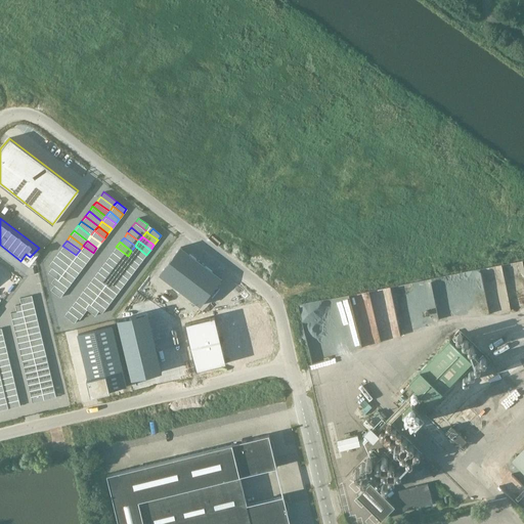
[(59,250),(72,260),(76,255),(62,246),(59,250)]
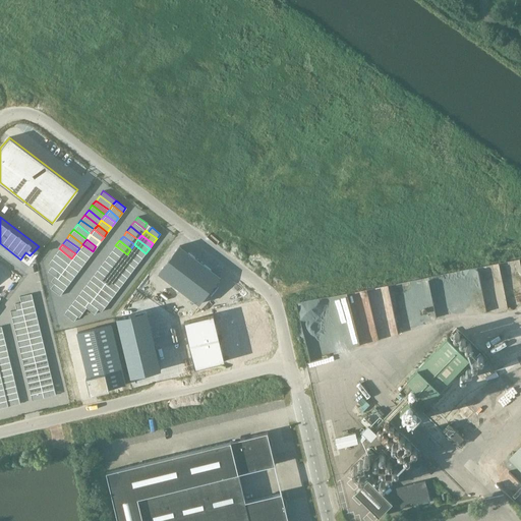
[(79,248),(89,256),(93,251),(82,244),(79,248)]
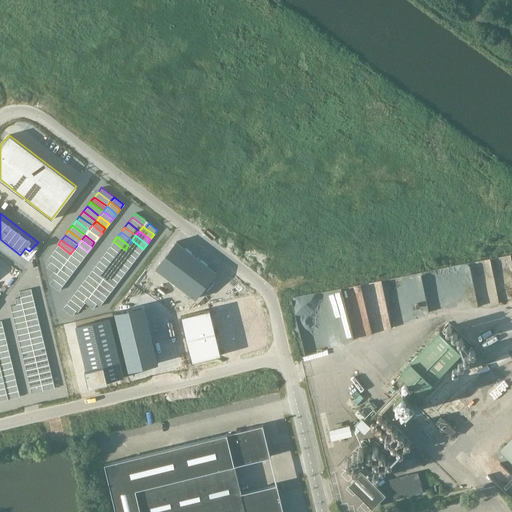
[(132,240),(128,245),(139,253),(143,249),(132,240)]
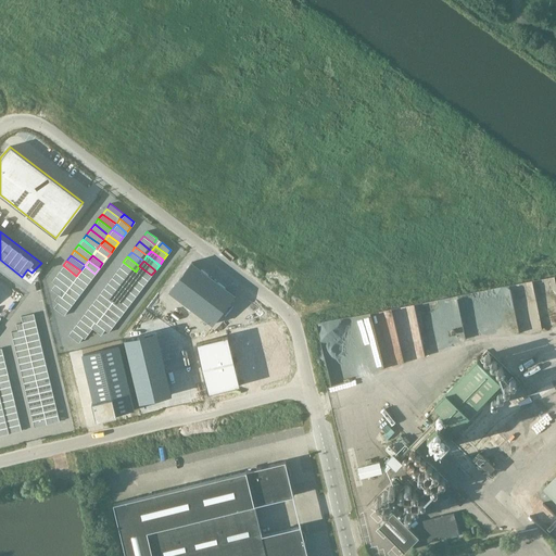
[(131,277),(136,272),(123,262),(119,267),(131,277)]
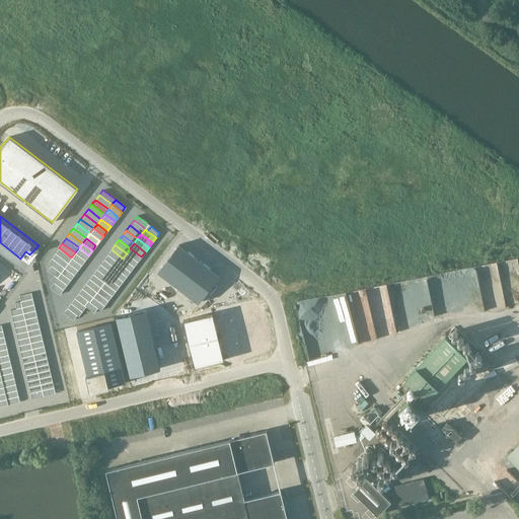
[(178,244),(157,272),(177,287),(199,260),(178,244)]
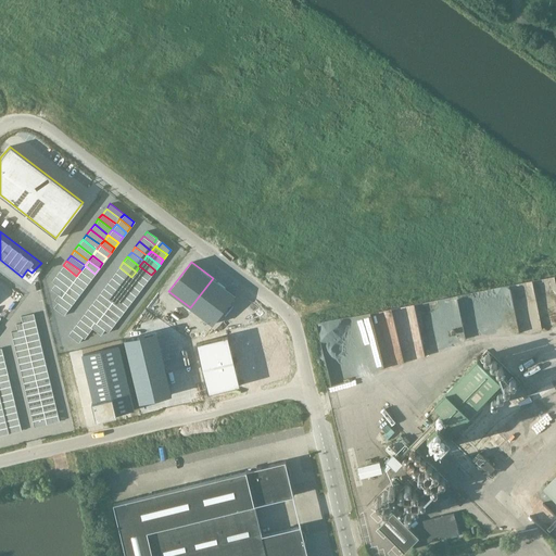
[(59,270),(73,281),(76,276),(63,265),(59,270)]
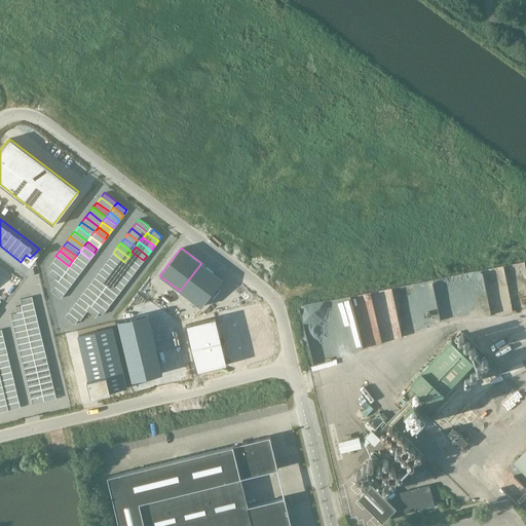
[(89,259),(80,251),(76,256),(86,263),(89,259)]
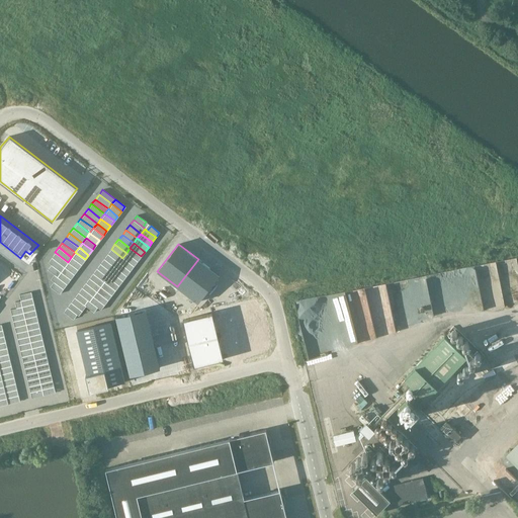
[(138,261),(141,256),(130,248),(126,253),(138,261)]
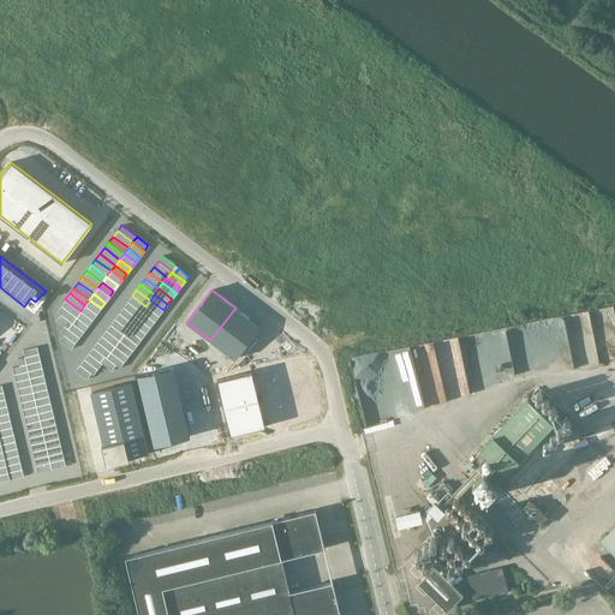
[(127,302),(141,311),(145,306),(132,296),(127,302)]
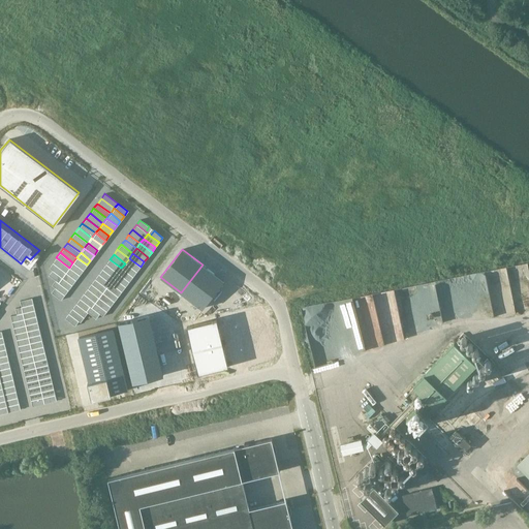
[(69,268),(56,257),(52,262),(65,273),(69,268)]
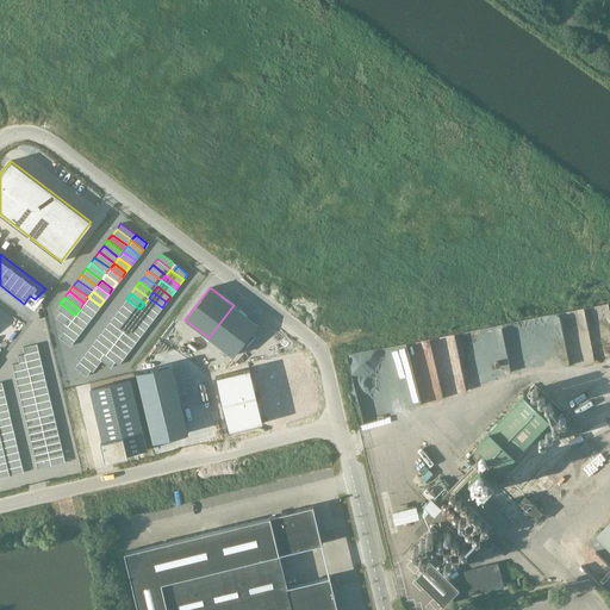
[(83,303),(95,311),(100,305),(88,297),(83,303)]
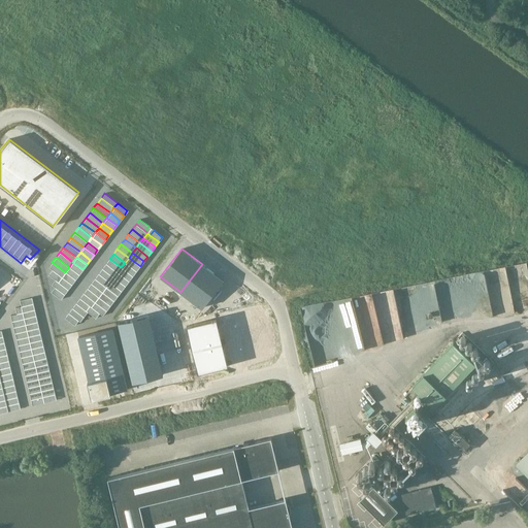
[(136,271),(140,266),(129,258),(125,263),(136,271)]
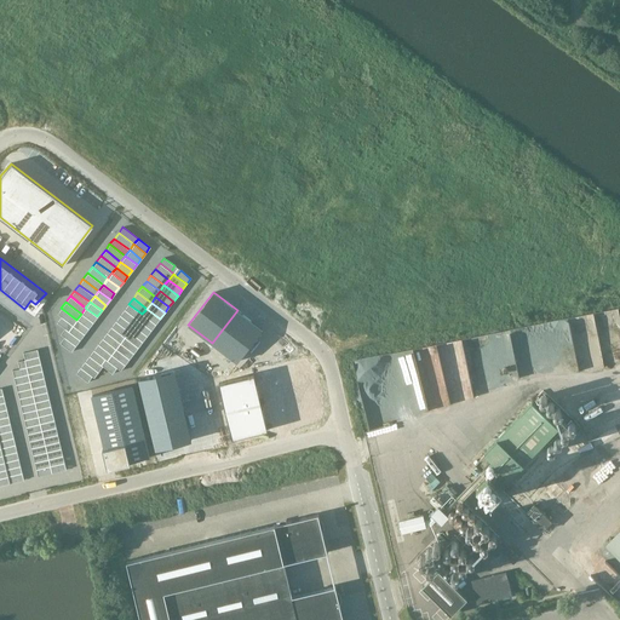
[(128,304),(124,310),(138,320),(142,314),(128,304)]
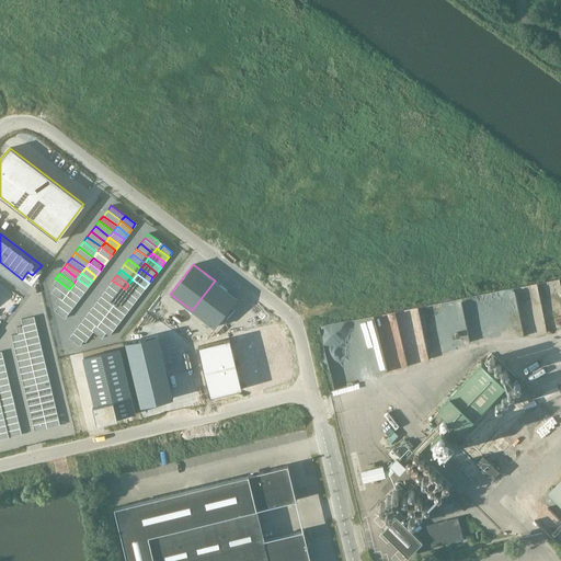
[(55,286),(65,294),(69,289),(55,278),(52,284),(55,286)]
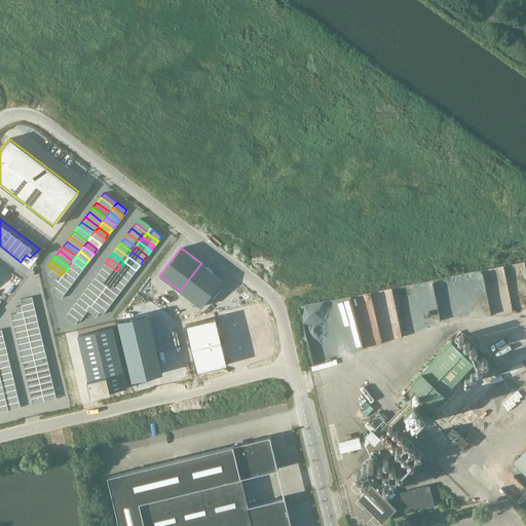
[(82,268),(72,261),(69,266),(78,273),(82,268)]
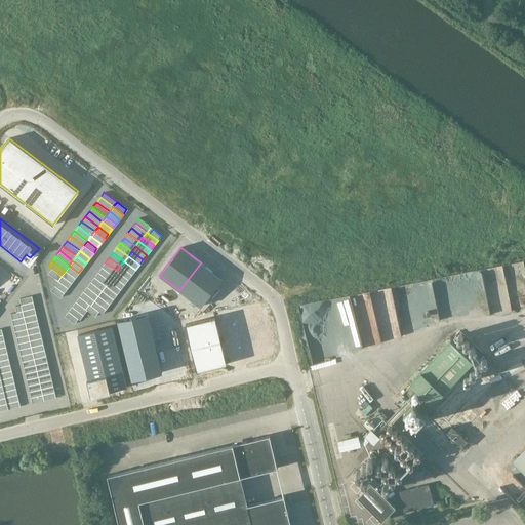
[(135,270),(124,261),(120,266),(131,275),(135,270)]
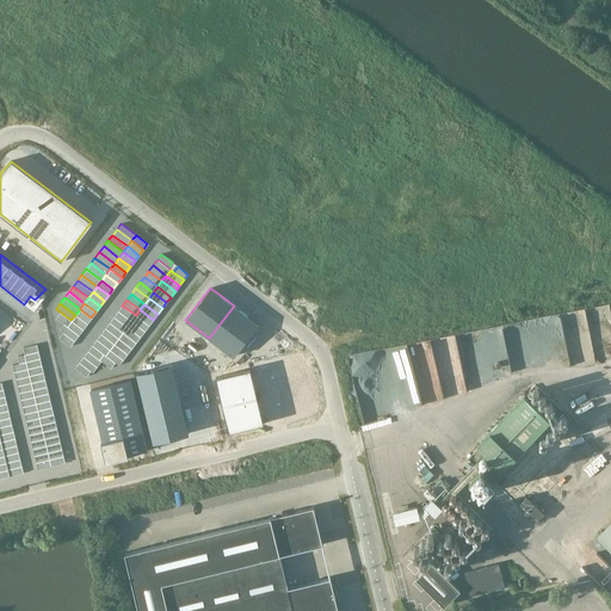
[(136,315),(122,306),(118,310),(131,321),(136,315)]
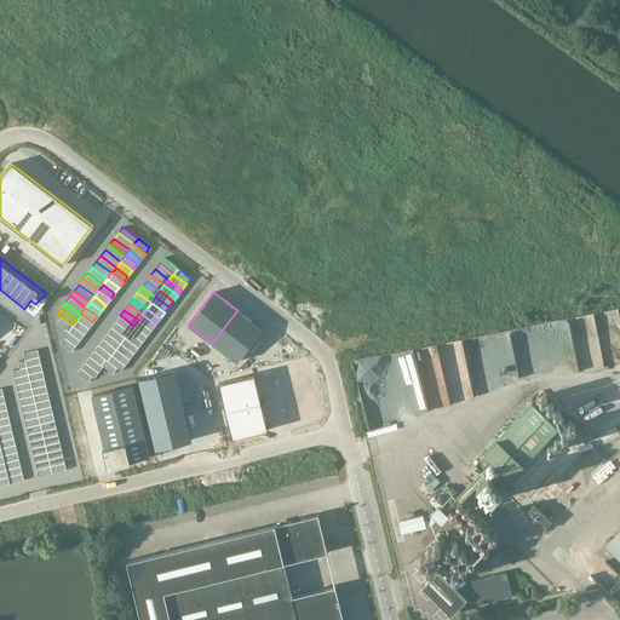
[(237,310),(212,343),(236,361),(262,328),(237,310)]
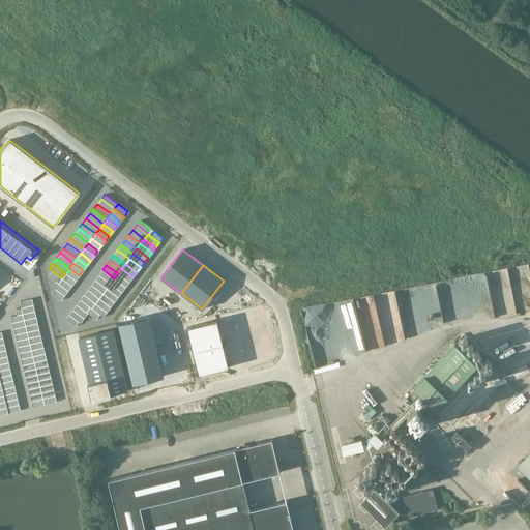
[(65,273),(76,281),(79,275),(69,268),(65,273)]
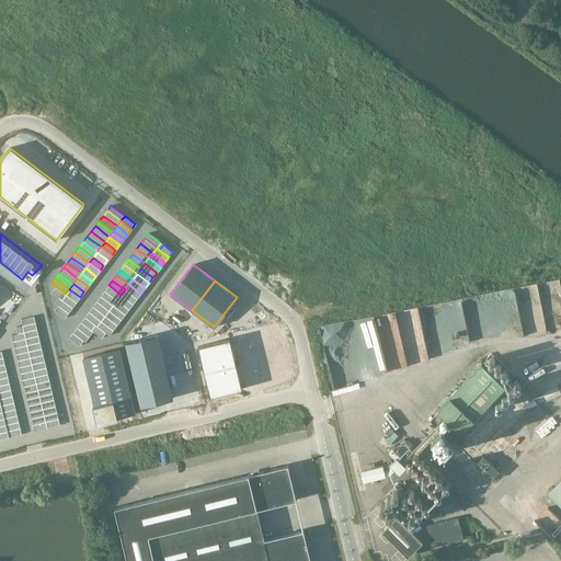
[(128,284),(125,289),(137,298),(140,294),(128,284)]
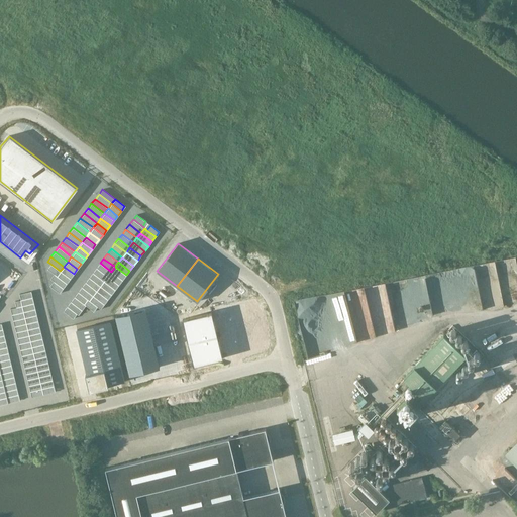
[(111,272),(100,263),(96,268),(107,277),(111,272)]
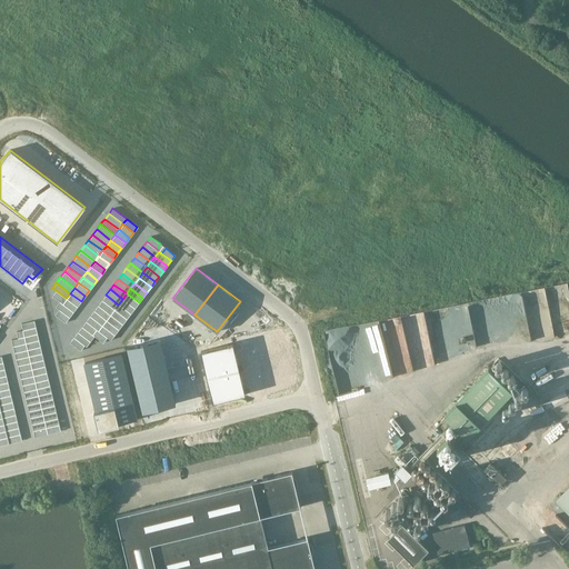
[(66,298),(56,290),(51,296),(59,301),(62,303),(66,298)]
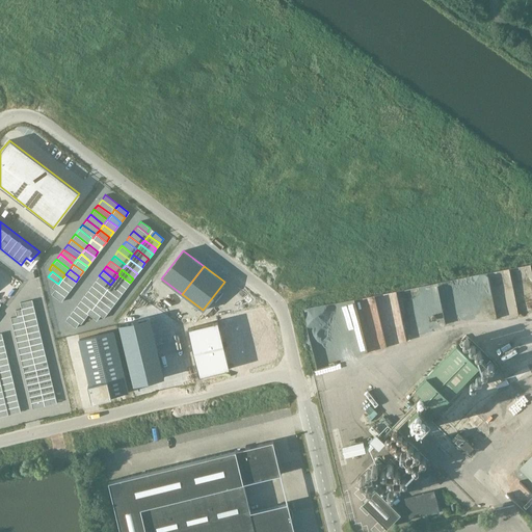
[(65,274),(61,278),(72,287),(76,282),(65,274)]
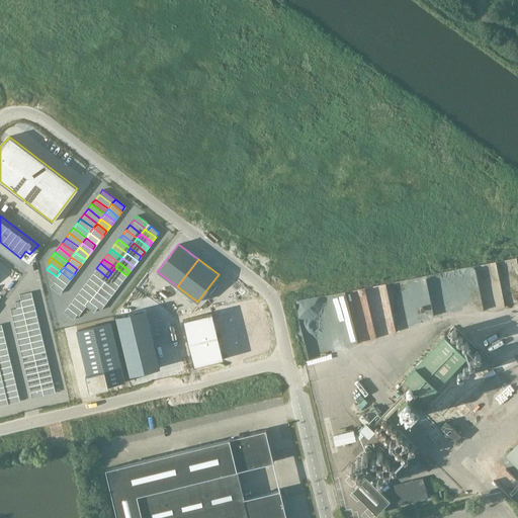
[(115,267),(111,272),(122,280),(126,275),(115,267)]
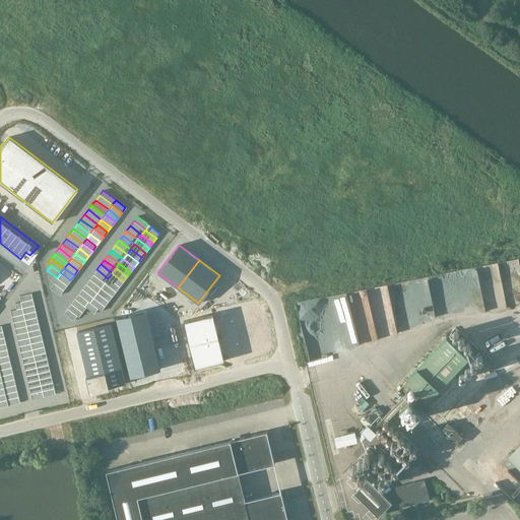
[(93,274),(105,282),(108,278),(96,269),(93,274)]
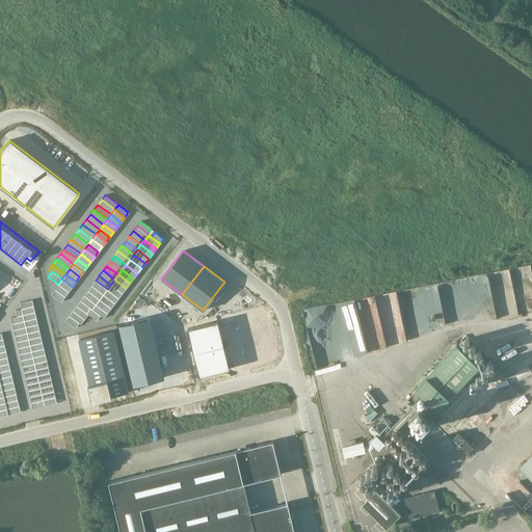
[(68,291),(72,287),(61,278),(58,284),(68,291)]
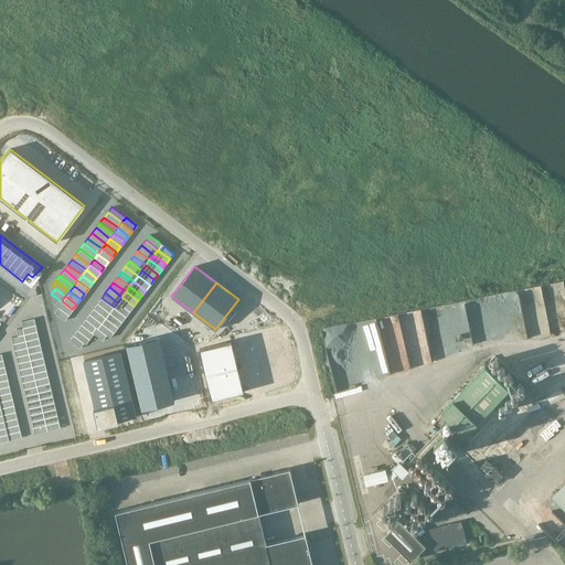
[(130,311),(134,306),(121,297),(117,302),(130,311)]
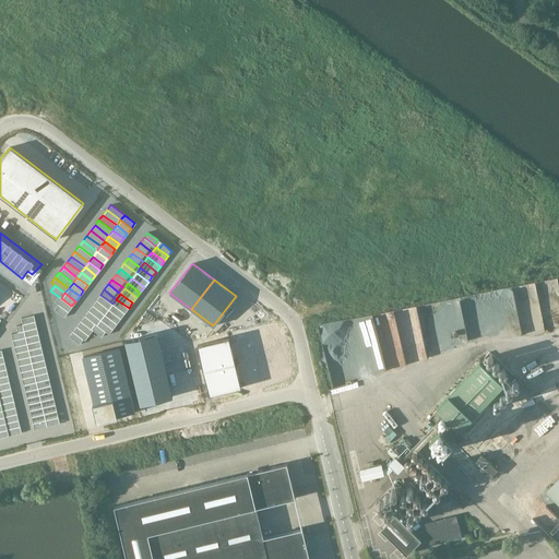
[(100,295),(96,300),(108,309),(113,304),(100,295)]
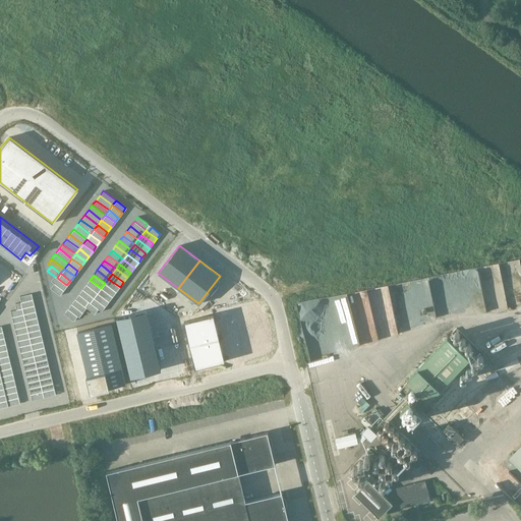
[(50,280),(53,283),(63,290),(66,285),(57,278),(54,276),(50,280)]
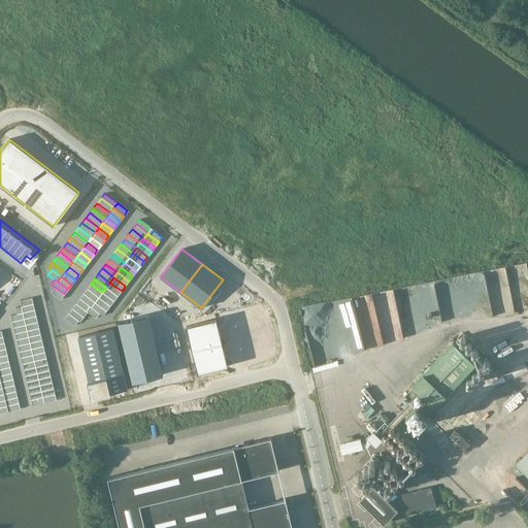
[(122,291),(109,283),(106,287),(118,296),(122,291)]
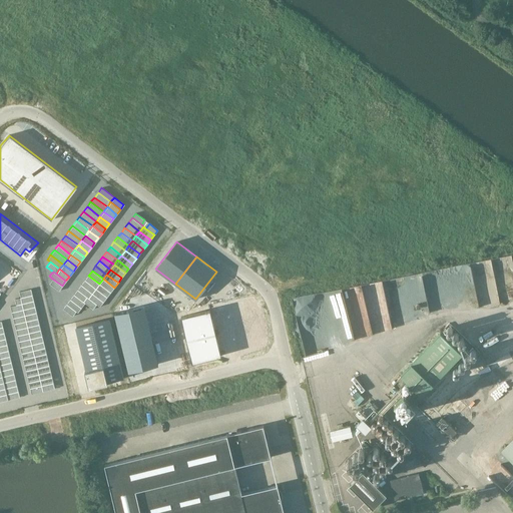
[(95,289),(99,284),(88,276),(84,280),(95,289)]
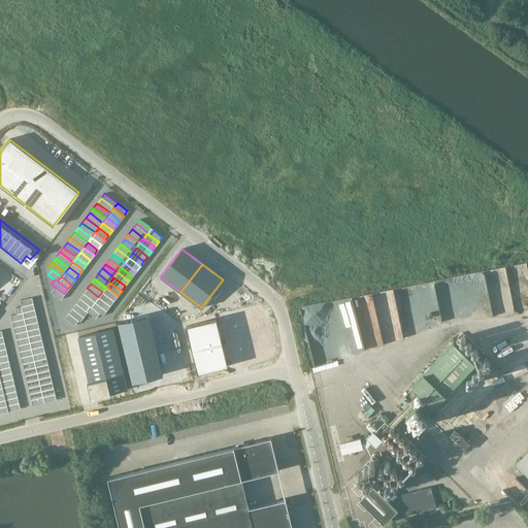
[(60,299),(64,294),(54,287),(51,292),(60,299)]
